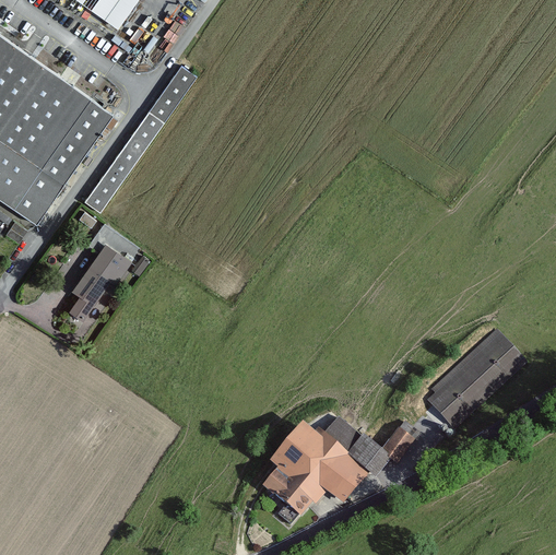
[(137,0),(72,0),(114,31),(137,0)]
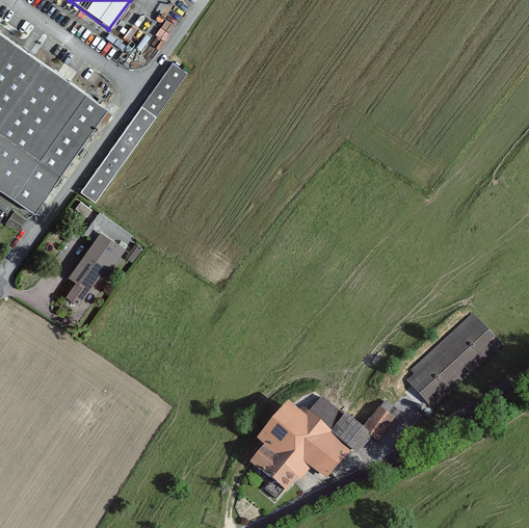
[(0,189),(35,215),(109,109),(0,32),(0,189)]
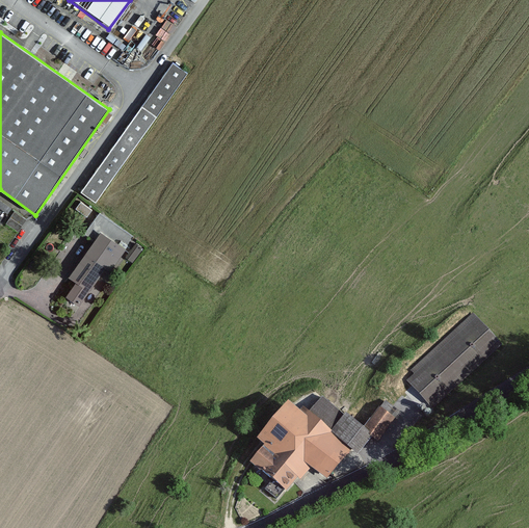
[(170,64),(78,194),(94,206),(187,76),(170,64)]
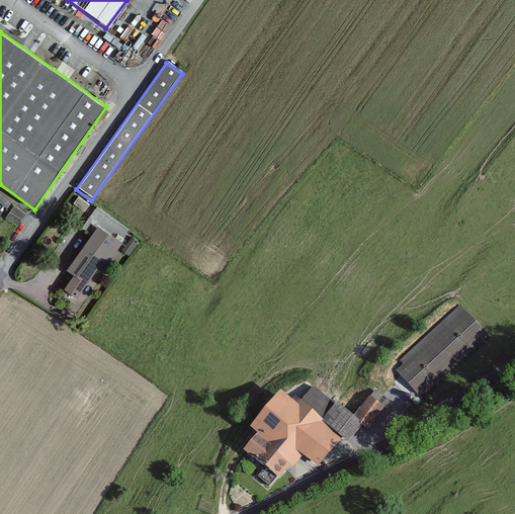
[(82,213),(86,204),(75,198),(70,206),(82,213)]
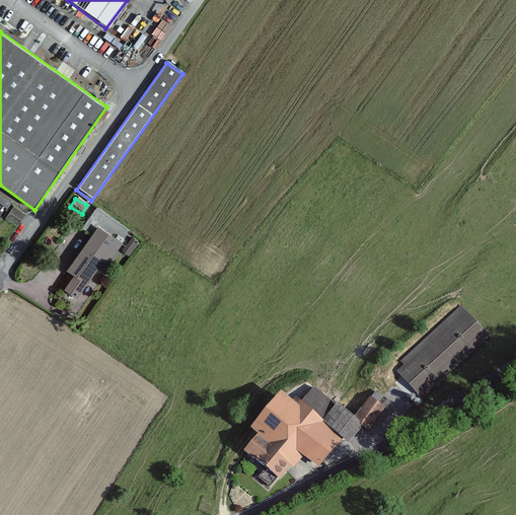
[(11,208),(3,220),(15,228),(23,216),(11,208)]
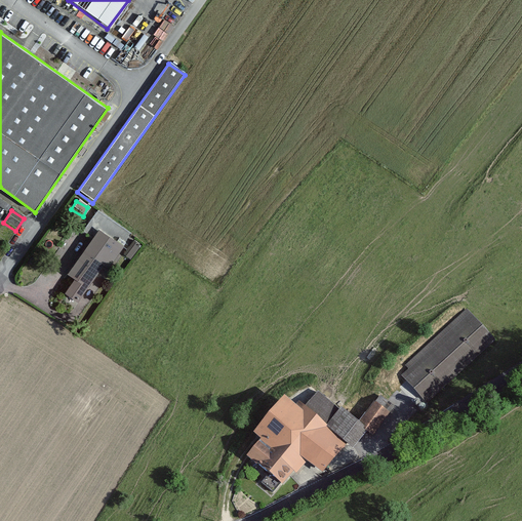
[(118,244),(97,230),(66,275),(74,281),(64,294),(75,303),(118,244)]
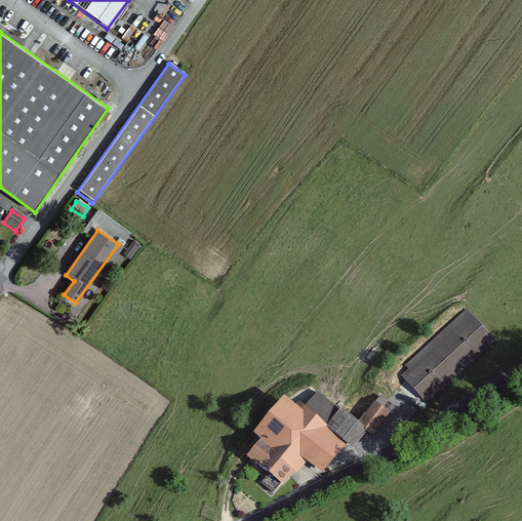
[(468,316),(398,377),(420,402),(489,342),(468,316)]
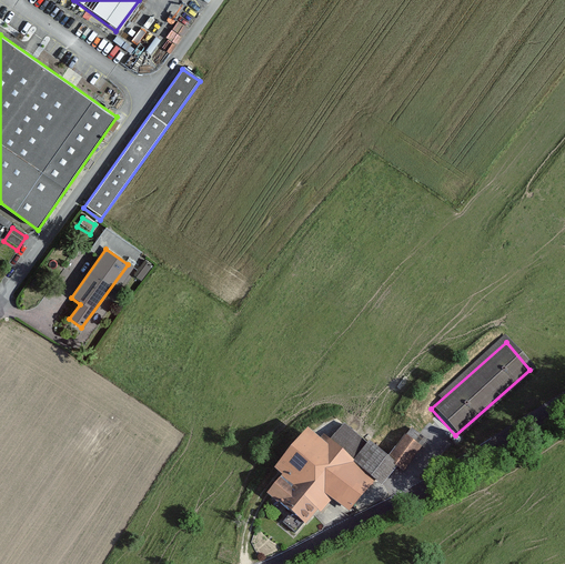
[(310,432),(276,472),(288,481),(274,497),(305,522),(329,493),(351,512),(373,484),(380,490),(396,470),(384,461),(366,445),(351,464),(310,432)]
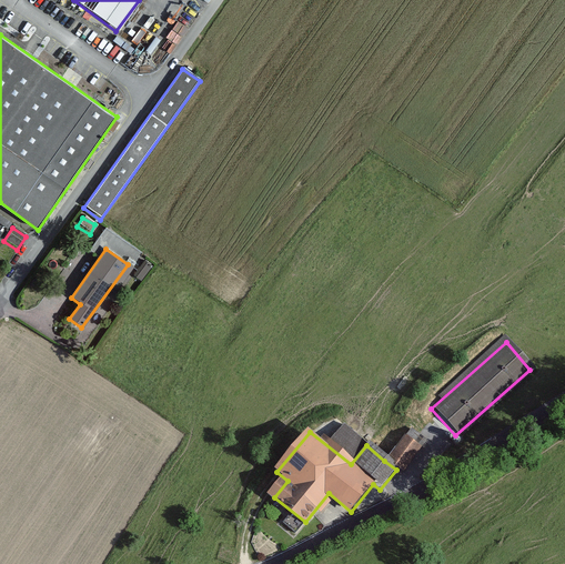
[(403,435),(384,461),(396,470),(400,472),(420,446),(403,435)]
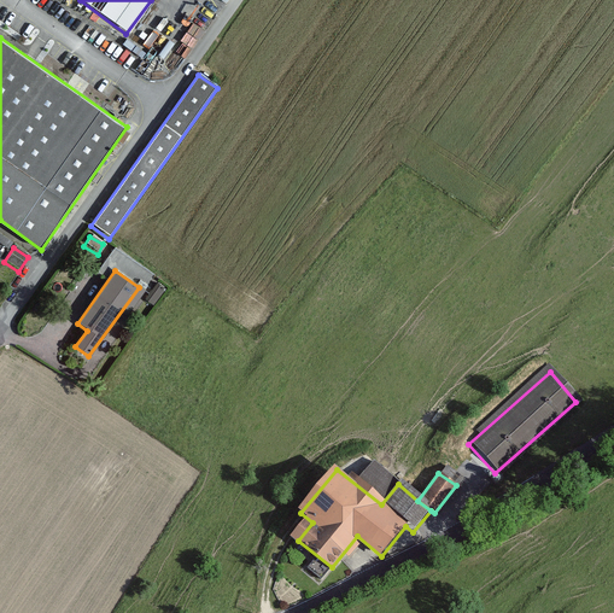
[(313,559),(303,570),(319,583),(328,572),(313,559)]
